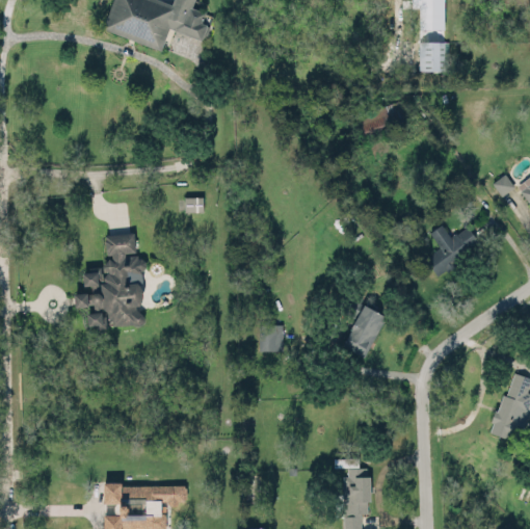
[(175,0),(174,4),(160,0),(112,0),(103,31),(162,51),(169,29),(205,42),(210,26),(203,24),(206,12),(192,8),(194,0),(175,0)]
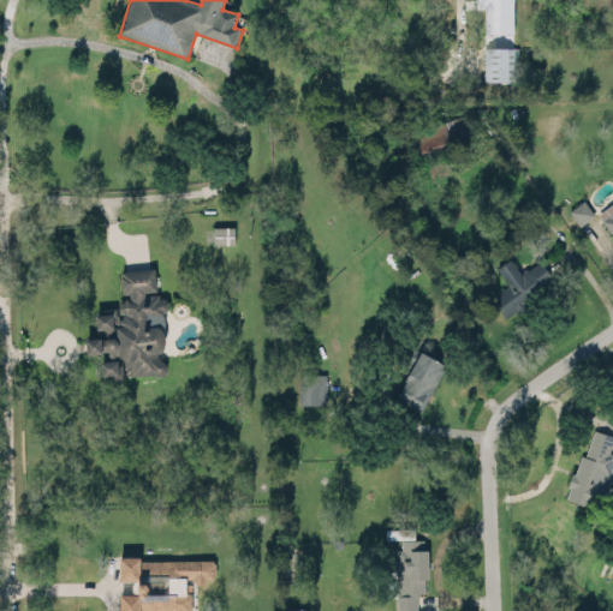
[(513,0),(476,0),(477,11),(486,11),(484,35),(513,35),(513,0)]
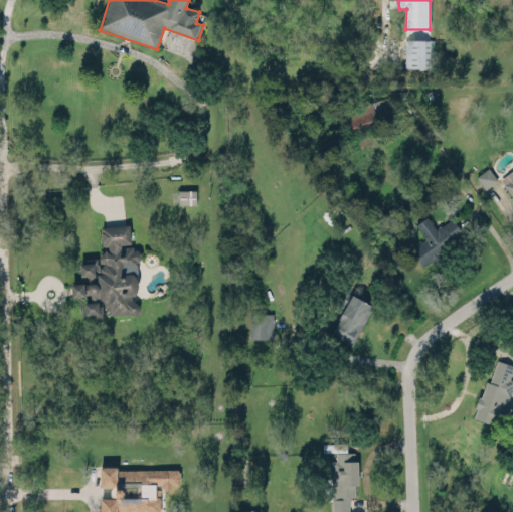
[(434,42),(406,41),(405,68),(435,69),(435,60),(425,60),(426,50),(434,50),(434,42)]
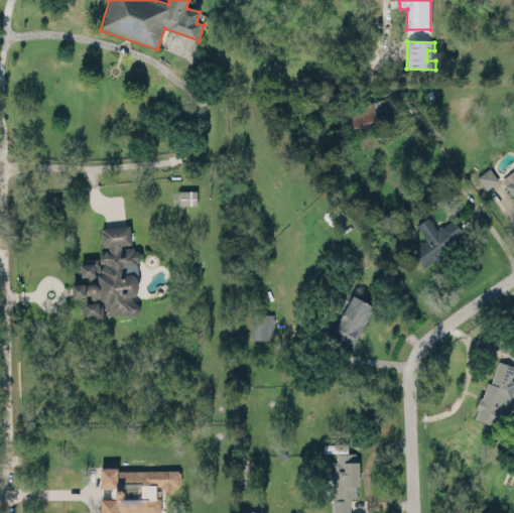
[(395,118),(388,99),(344,116),(352,135),(395,118)]
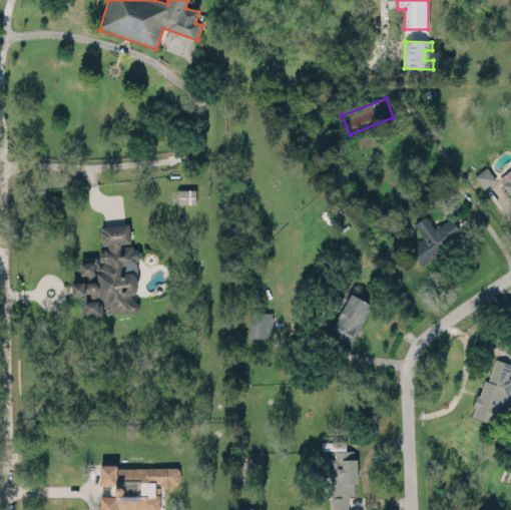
[(475,177),(484,190),(497,181),(488,168),(475,177)]
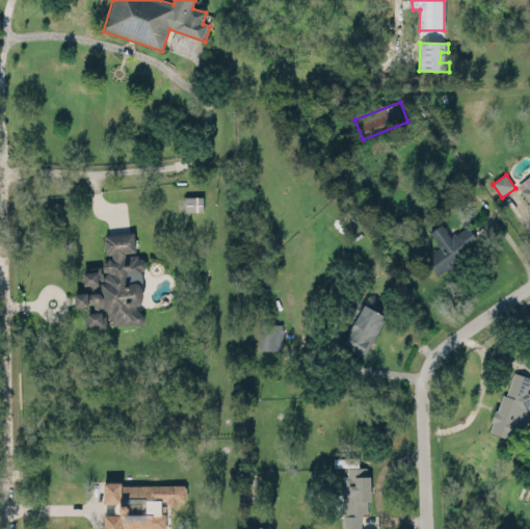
[(529,176),(517,184),(529,205),(529,176)]
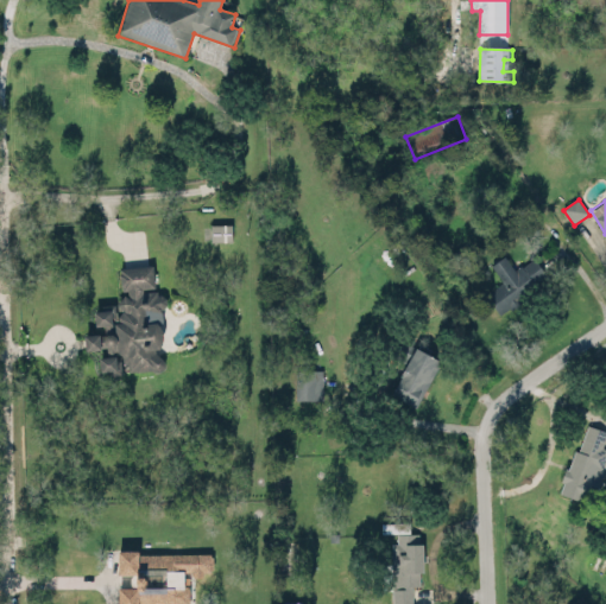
[(233,243),(233,226),(212,227),(212,243),(233,243)]
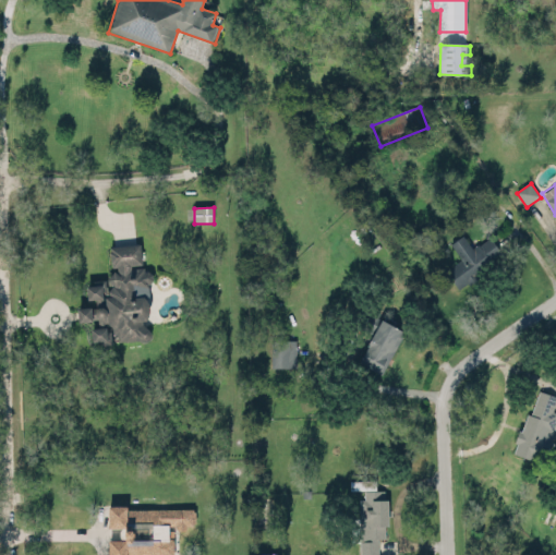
[(505,257),(491,238),(474,250),(463,236),(450,245),(461,261),(446,273),(459,290),(505,257)]
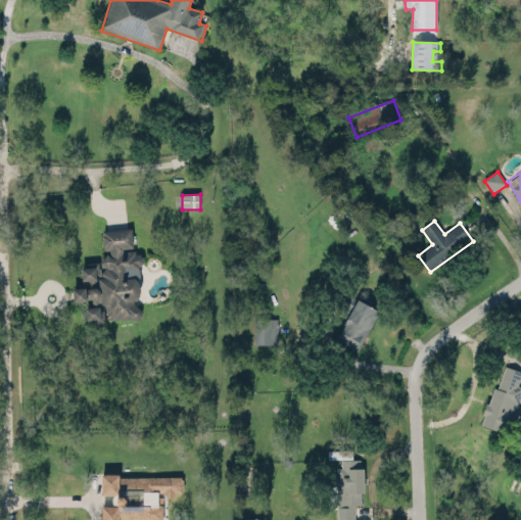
[(100,232),(102,268),(83,269),(83,289),(74,289),(75,303),(87,303),(88,323),(142,320),(139,251),(134,251),(133,230),(100,232)]
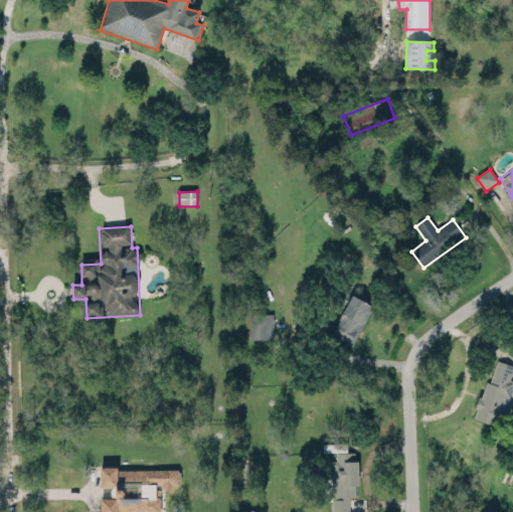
[(355,346),(372,306),(350,296),(332,336),(355,346)]
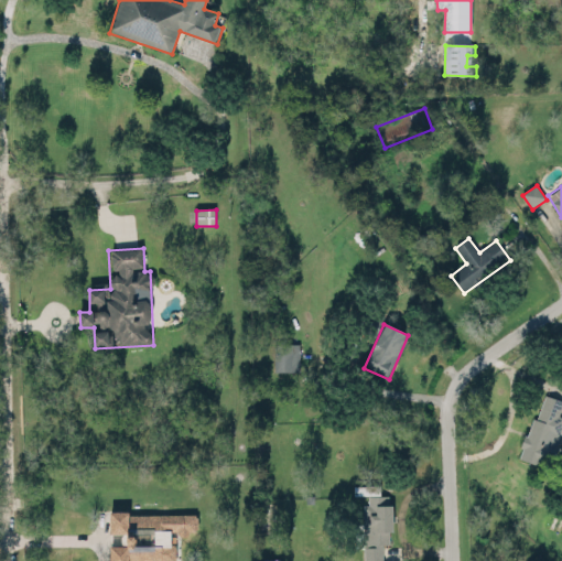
[(274,345),(276,374),(301,373),(300,345),(274,345)]
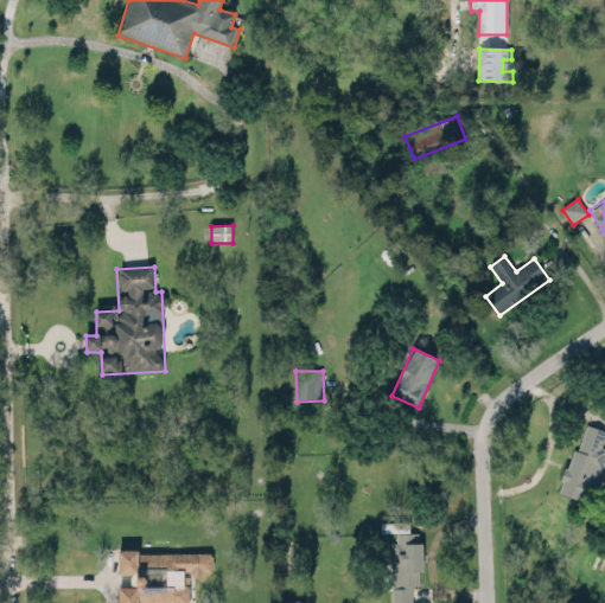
[(604,430),(583,424),(562,495),(592,504),(604,460),(604,449),(603,449),(604,443),(604,430)]
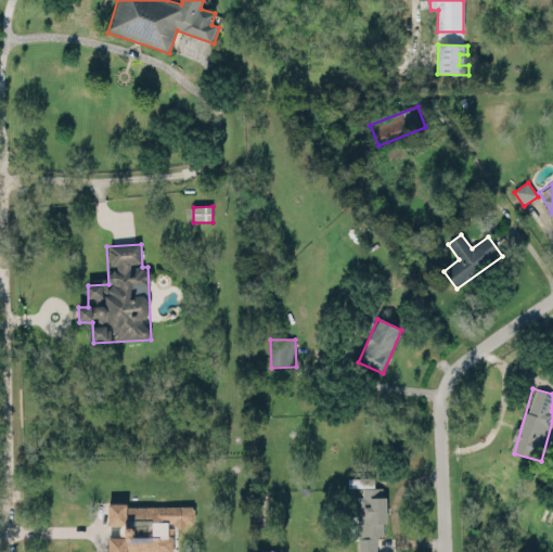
[(376,551),(377,537),(385,537),(385,488),(360,488),(359,551),(376,551)]
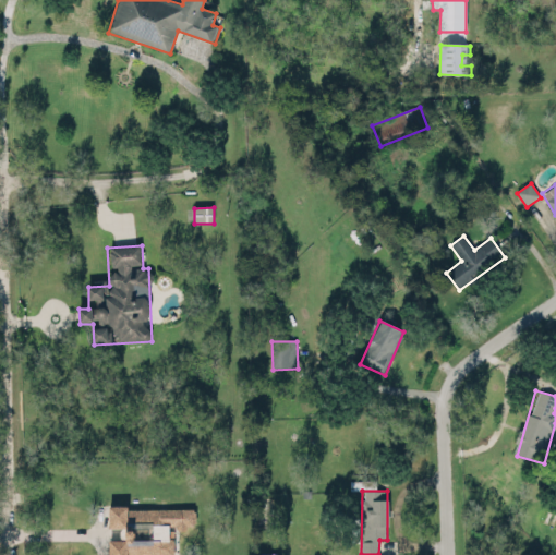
[(174,554),(174,534),(186,534),(186,527),(196,527),(196,510),(109,509),(109,529),(125,529),(125,541),(109,541),(109,554),(174,554)]
